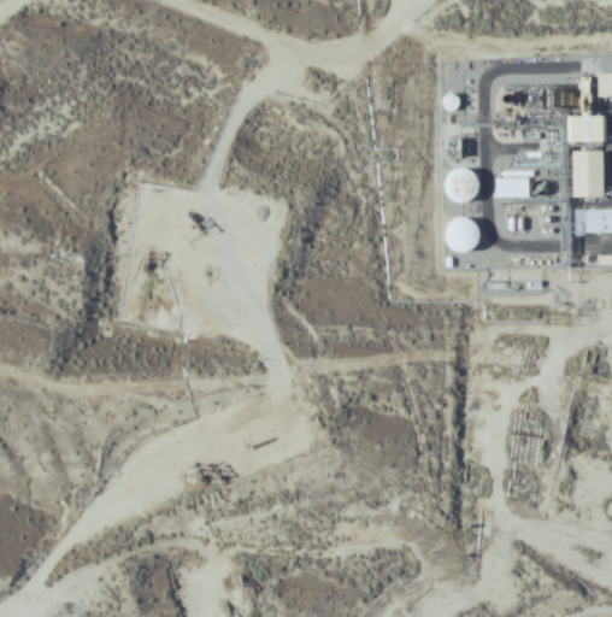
[(608,117),(570,117),(570,145),(608,145),(608,117)]
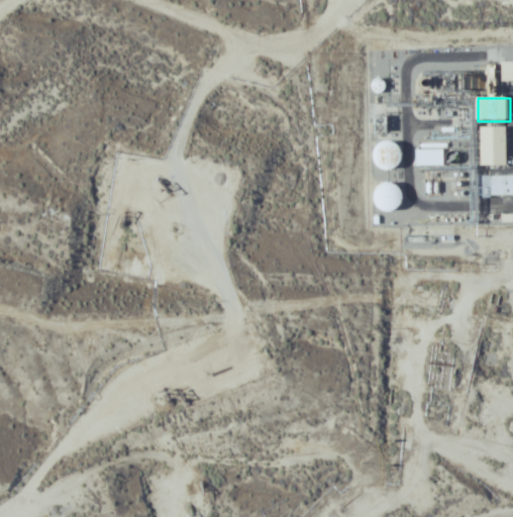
[(506,166),(506,126),(481,126),(481,166),(506,166)]
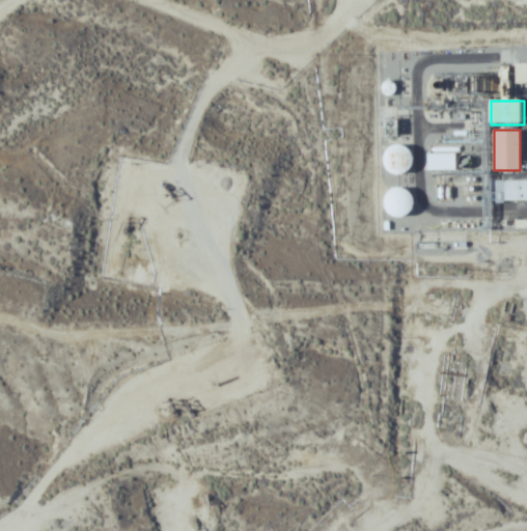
[(406,145),(377,145),(377,173),(406,173),(406,145)]
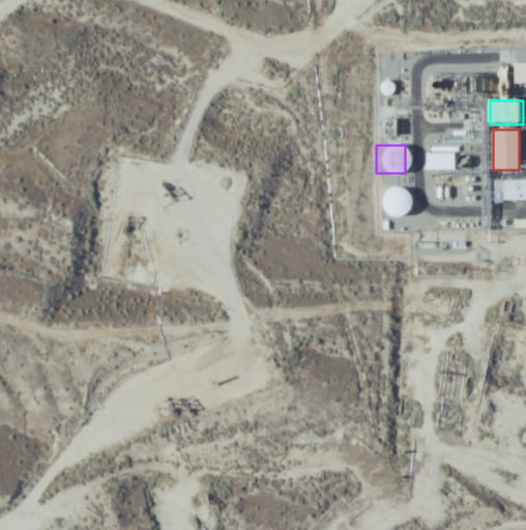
[(424,168),(453,168),(453,153),(424,153),(424,168)]
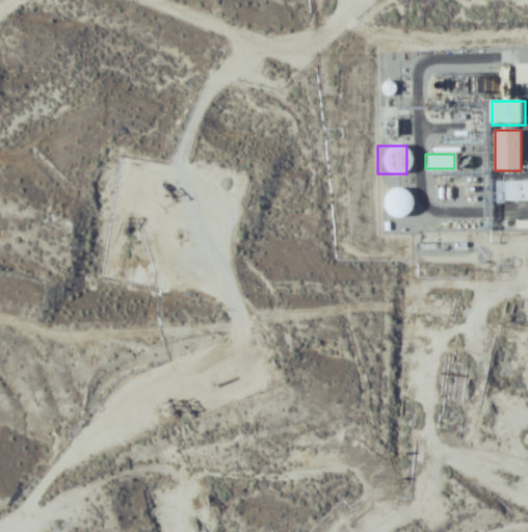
[(527,181),(496,181),(496,202),(527,202),(527,181)]
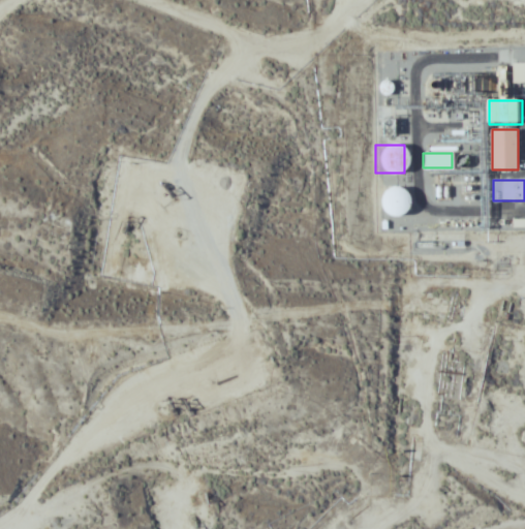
[(406,188),(377,188),(377,215),(406,215),(406,188)]
